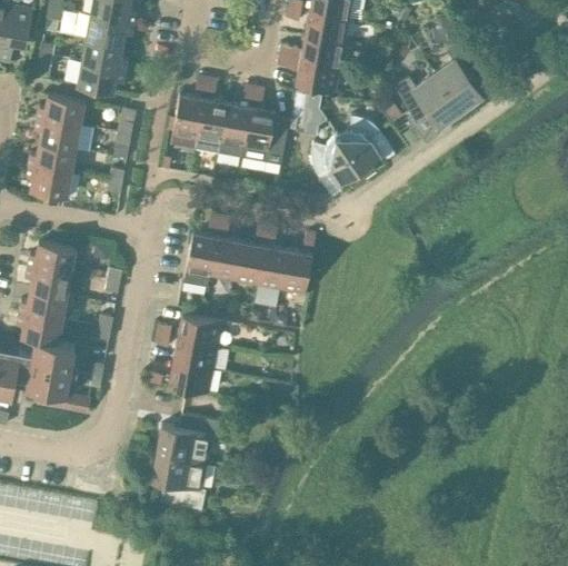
[(62,0),(50,0),(49,7),(61,10),(62,0)]
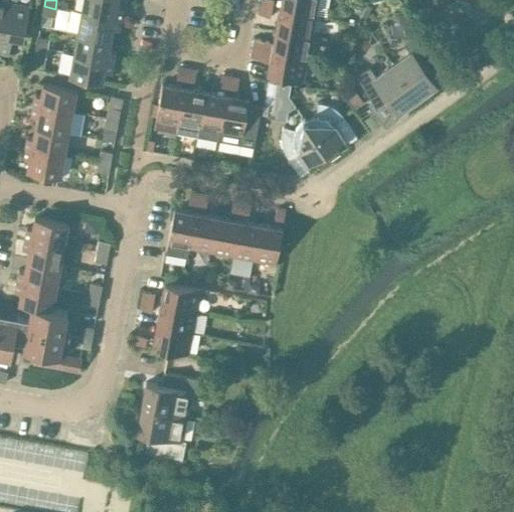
[(118,9),(119,0),(83,0),(81,13),(122,21),(124,10),(118,9)]
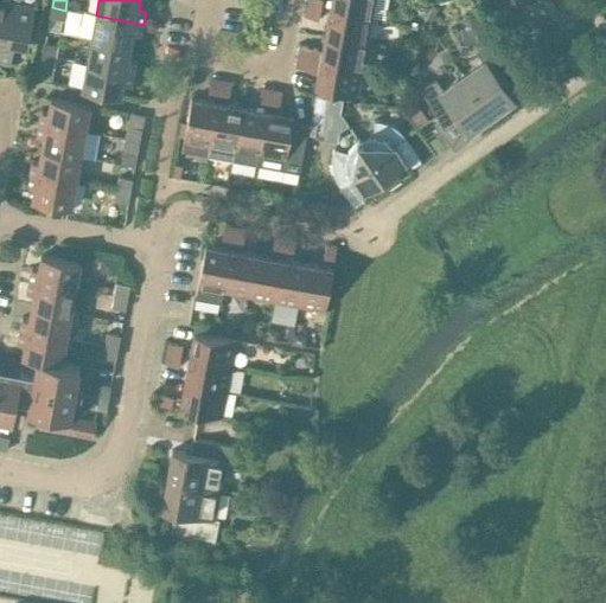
[(321,12),(324,1),(318,0),(310,0),(308,10),(321,12)]
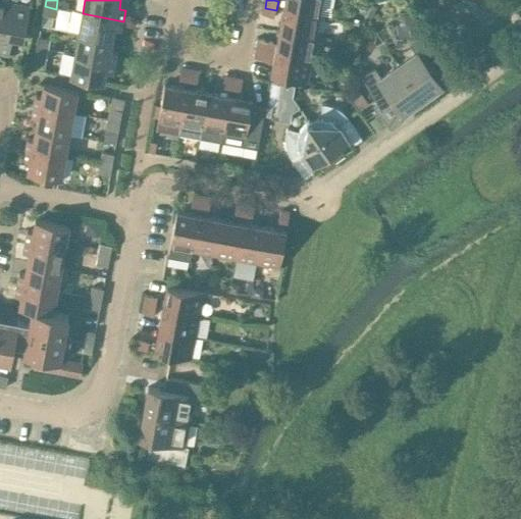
[(323,0),(285,0),(283,11),(320,18),(323,0)]
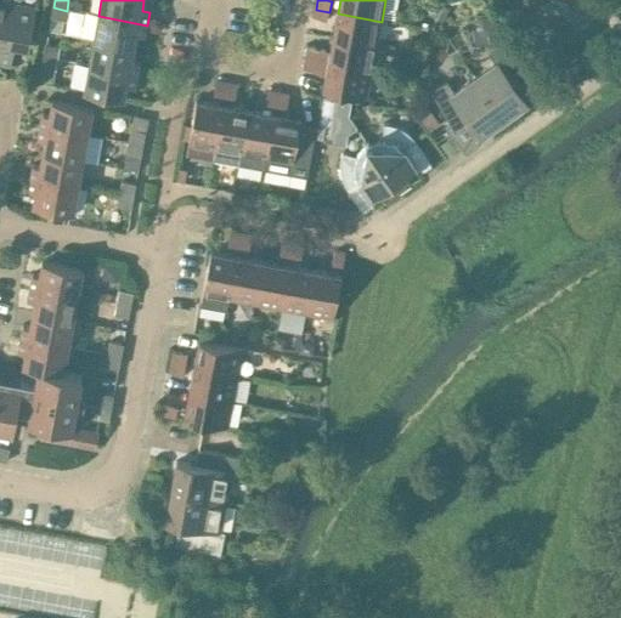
[(0,62),(11,5),(0,3),(0,62)]
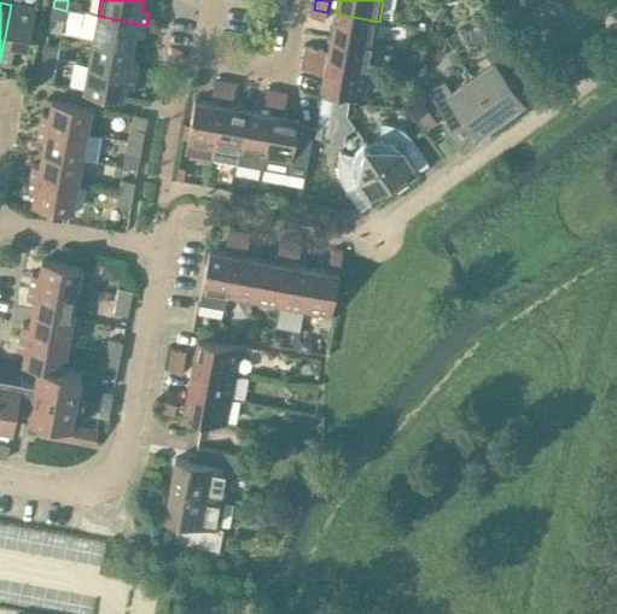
[(38,10),(11,5),(0,62),(0,66),(12,69),(16,48),(30,51),(38,10)]
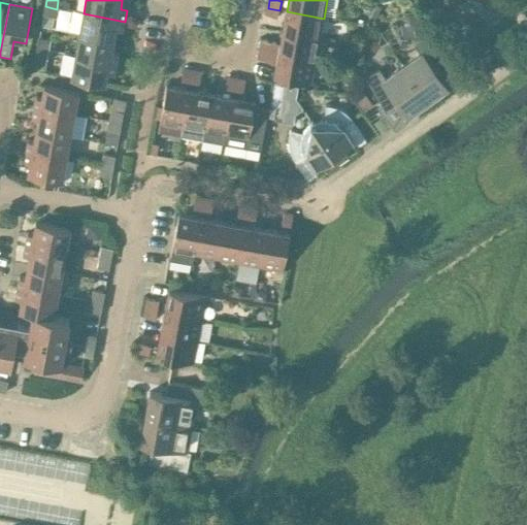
[(56,20),(57,9),(45,6),(43,18),(56,20)]
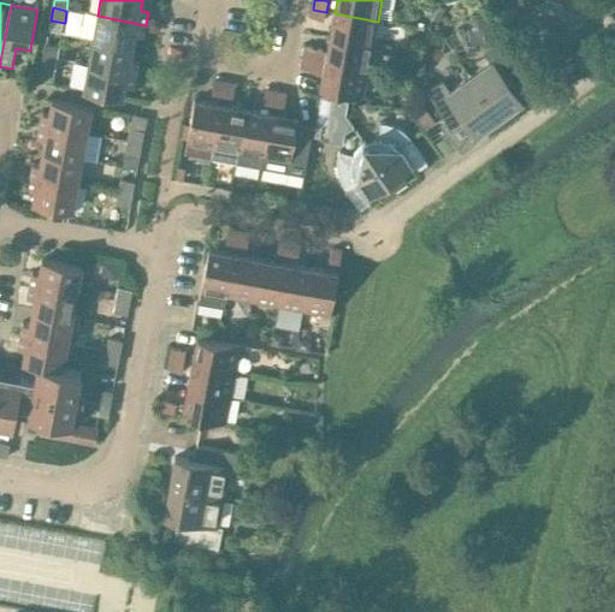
[(324,23),(326,12),(313,10),(311,21),(324,23)]
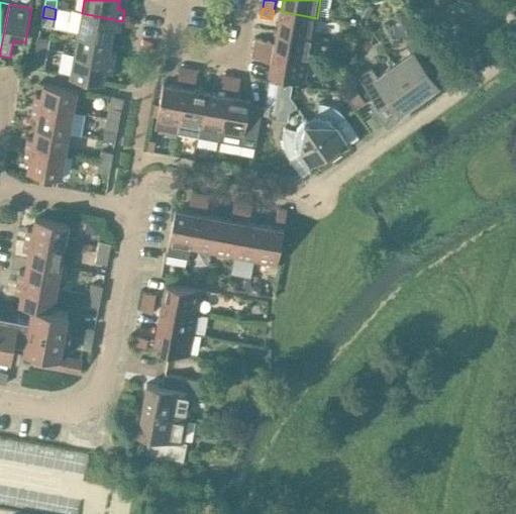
[(313,39),(317,18),(281,11),(277,32),(313,39)]
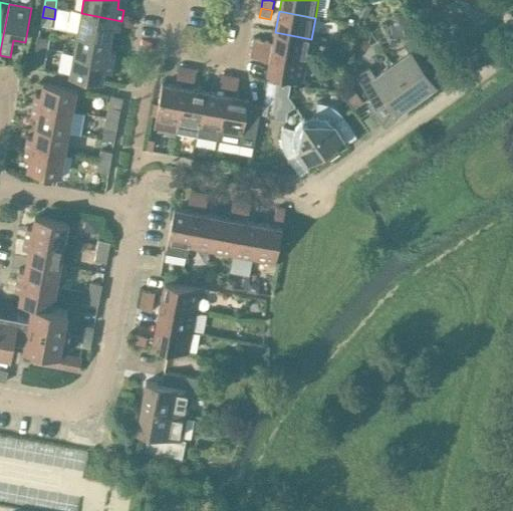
[(119,31),(121,21),(81,13),(77,35),(111,41),(113,30),(119,31)]
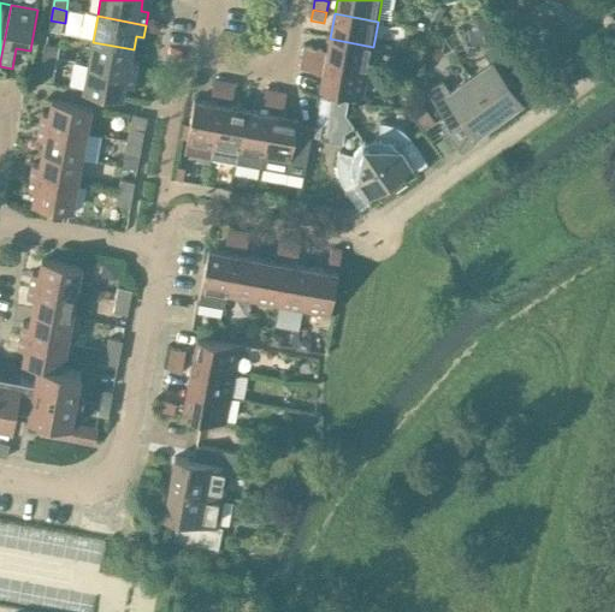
[(368,72),(373,47),(330,39),(327,54),(306,51),(303,60),(368,72)]
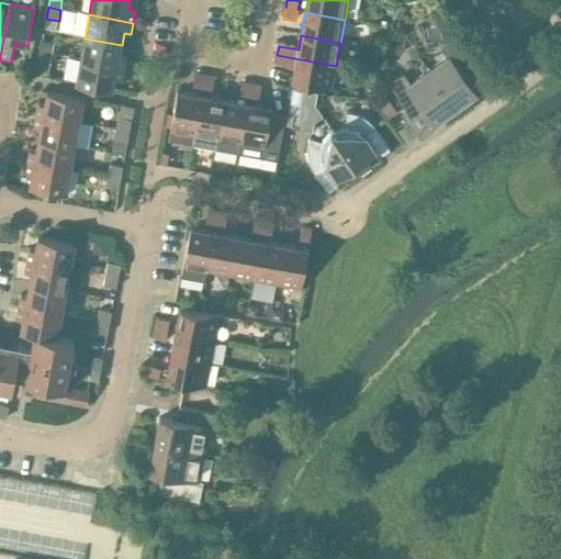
[(120,56),(122,45),(85,38),(80,62),(124,69),(126,57),(120,56)]
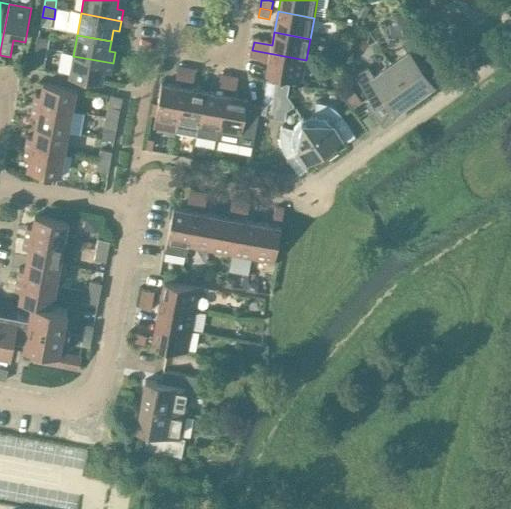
[(411,51),(391,66),(415,98),(432,86),(425,76),(440,65),(414,36),(413,35),(404,43),(411,51)]
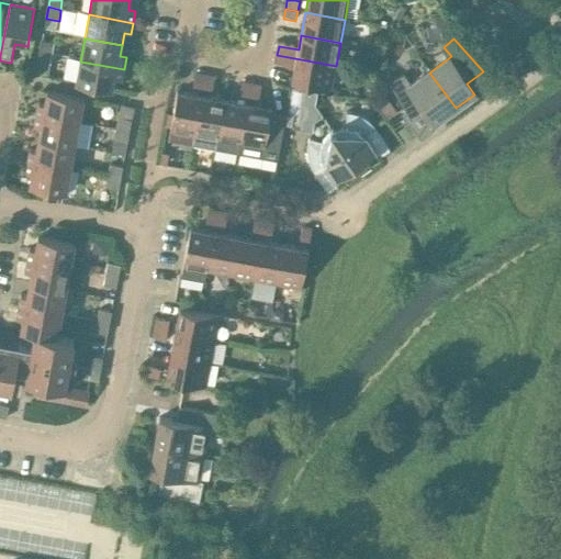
[(55,45),(42,42),(40,54),(53,56),(55,45)]
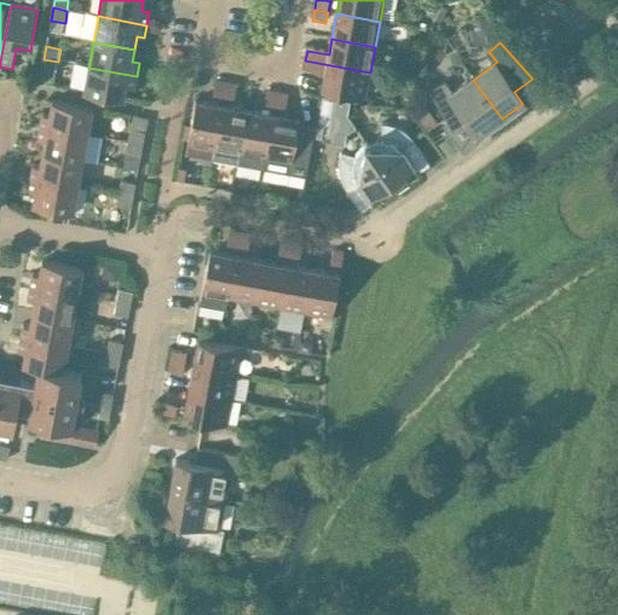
[(56,74),(58,62),(44,59),(42,71),(56,74)]
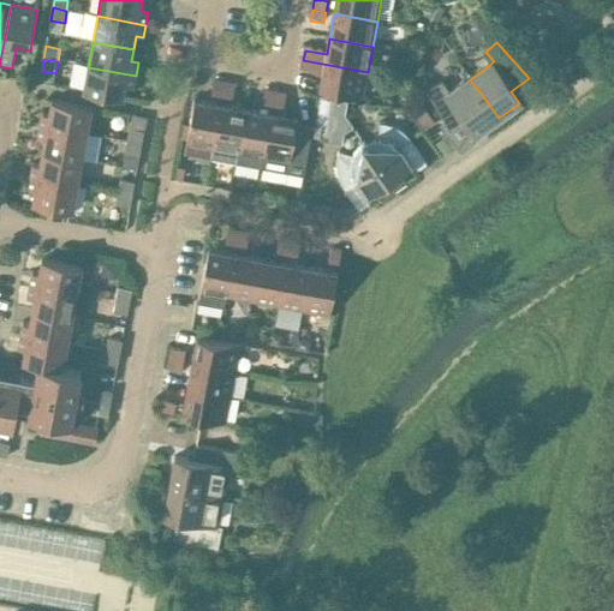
[(363,99),(368,72),(303,60),(300,72),(322,76),(320,91),(363,99)]
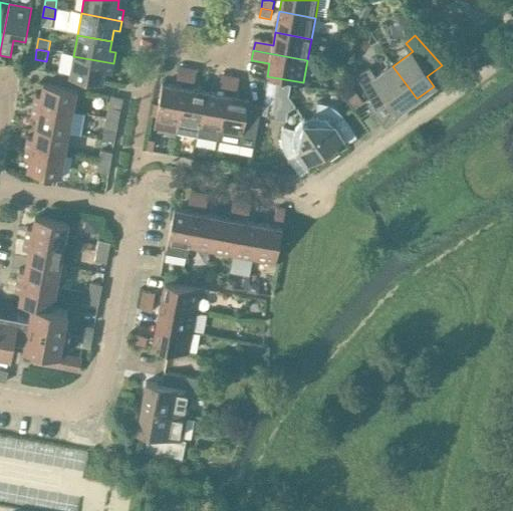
[(111,74),(113,63),(73,56),(69,78),(103,84),(105,73),(111,74)]
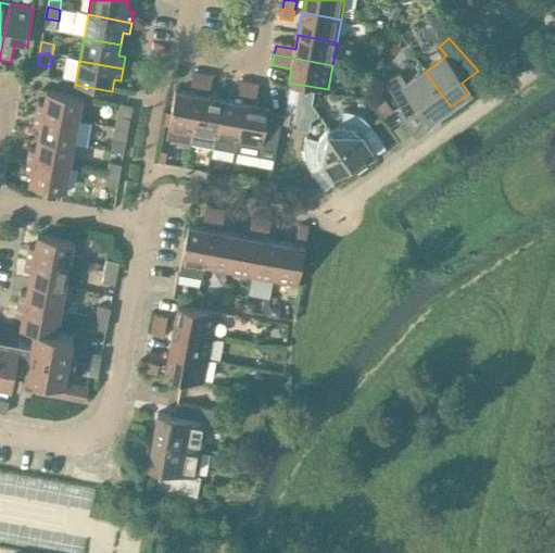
[(451,107),(425,72),(405,86),(400,76),(385,85),(386,86),(407,122),(423,111),(430,121),(451,107)]
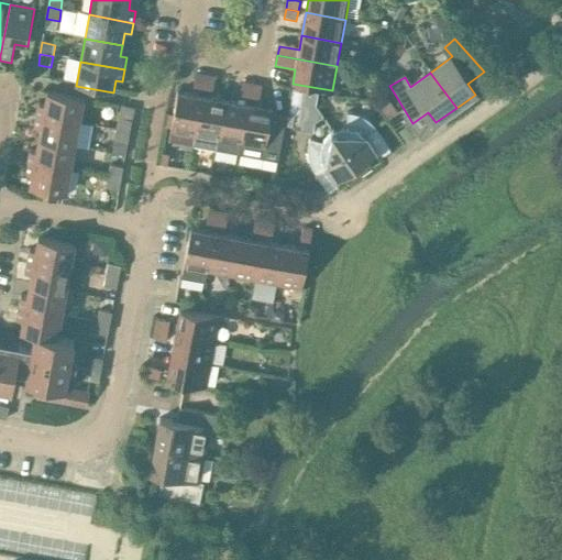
[(204,90),(206,78),(196,76),(194,88),(204,90)]
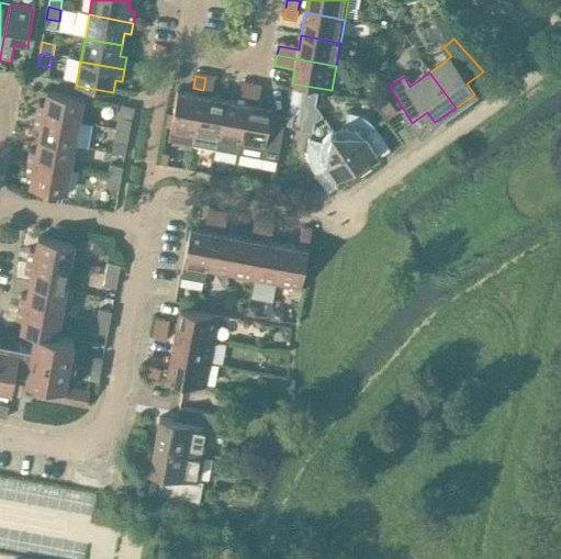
[(215,79),(205,78),(203,90),(213,92),(215,79)]
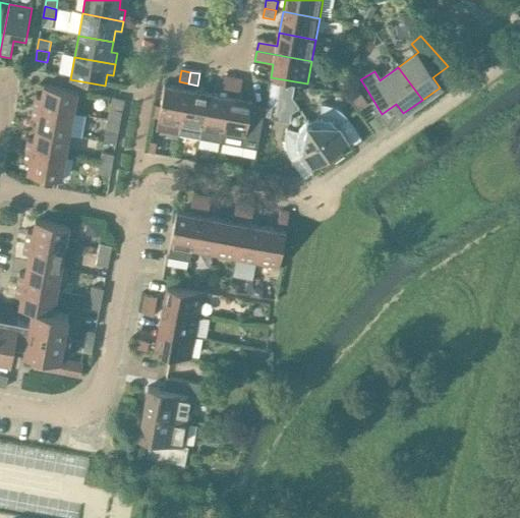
[(232,92),(234,79),(225,78),(223,90),(232,92)]
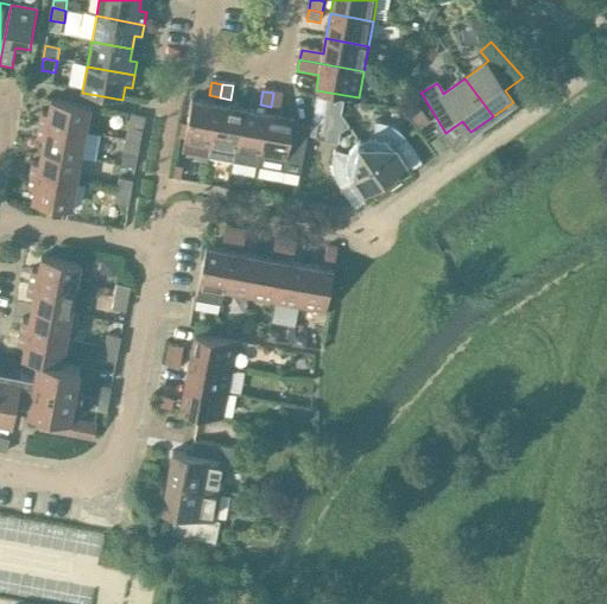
[(283,95),(273,93),(271,107),(280,108),(283,95)]
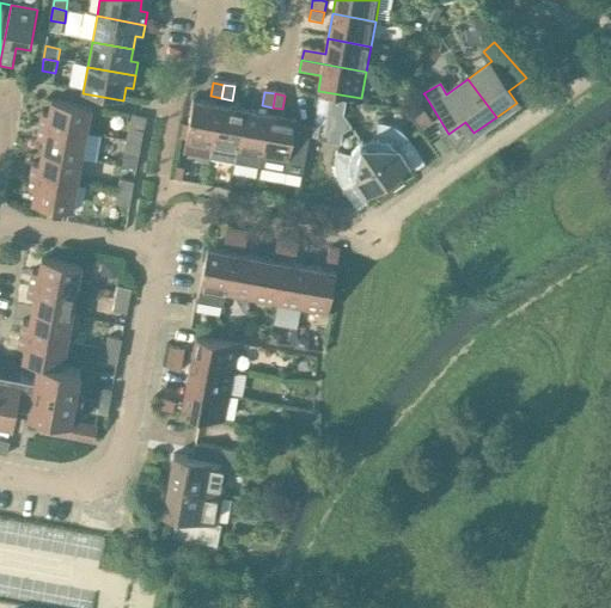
[(212,148),(220,106),(194,100),(185,143),(212,148)]
